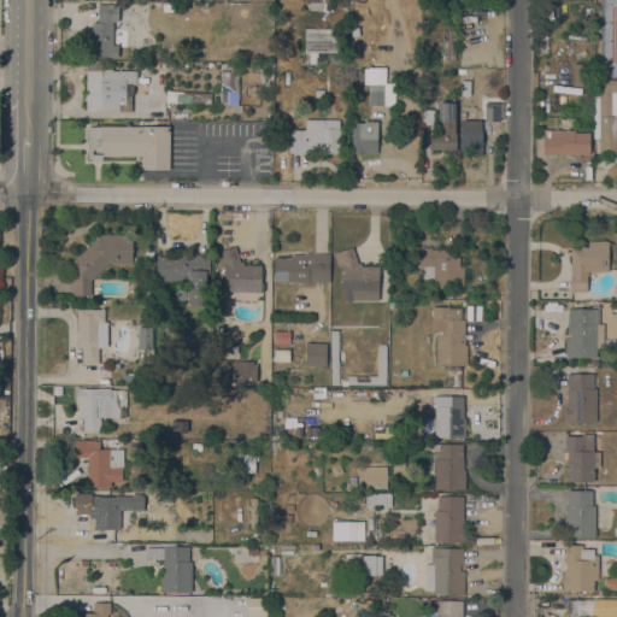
[(309,10),(310,1),(305,1),(305,0),(317,0),(317,3),(321,3),(321,0),(333,0),(333,11),(309,10)]
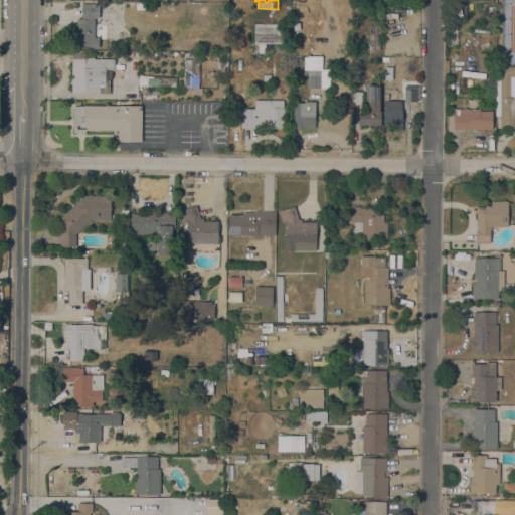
[(134,11),(134,2),(146,2),(146,11),(134,11)]
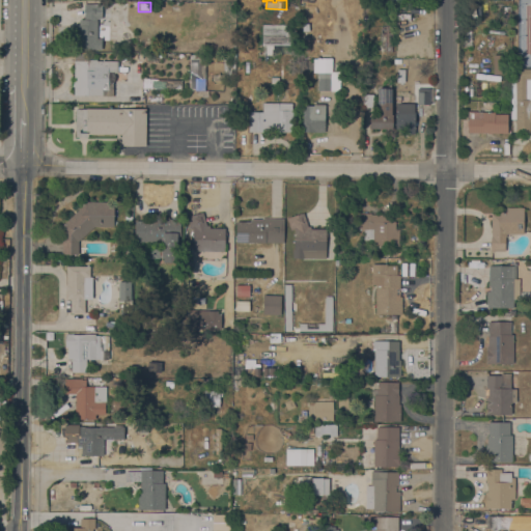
[(76,49),(77,25),(79,25),(79,20),(84,20),(84,4),(102,4),(102,18),(109,18),(109,40),(102,40),(102,50),(76,49)]
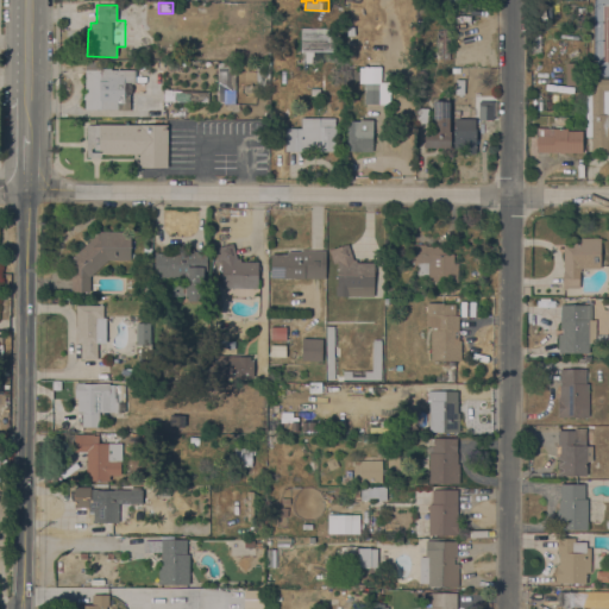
[(313,64),(301,64),(301,29),(328,29),(328,35),(339,35),(338,51),(313,51),(313,61),(313,64)]
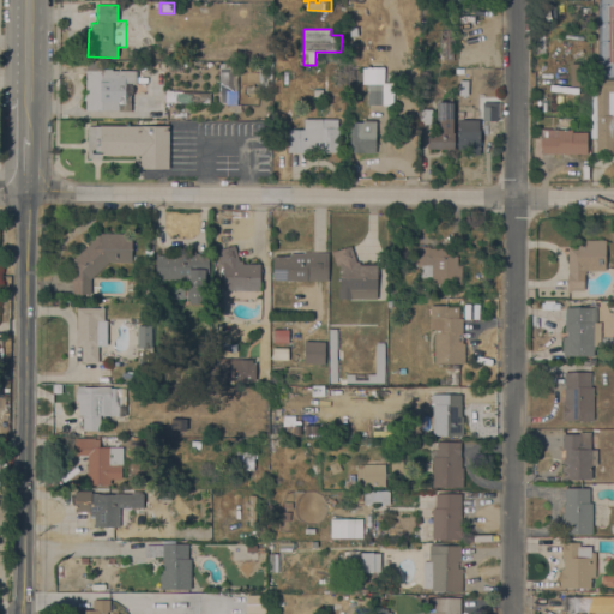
[(546,47),(534,47),(534,38),(539,38),(539,29),(545,29),(546,40),(546,47)]
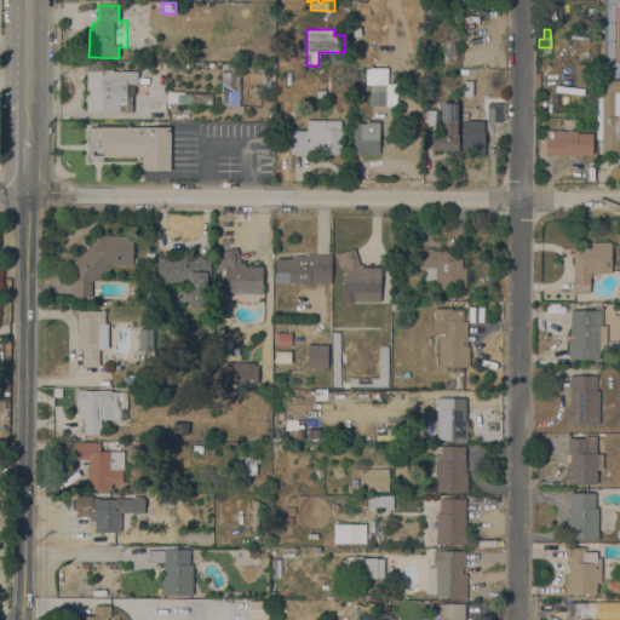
[(458,30),(458,61),(451,61),(451,39),(446,39),(446,30),(458,30)]
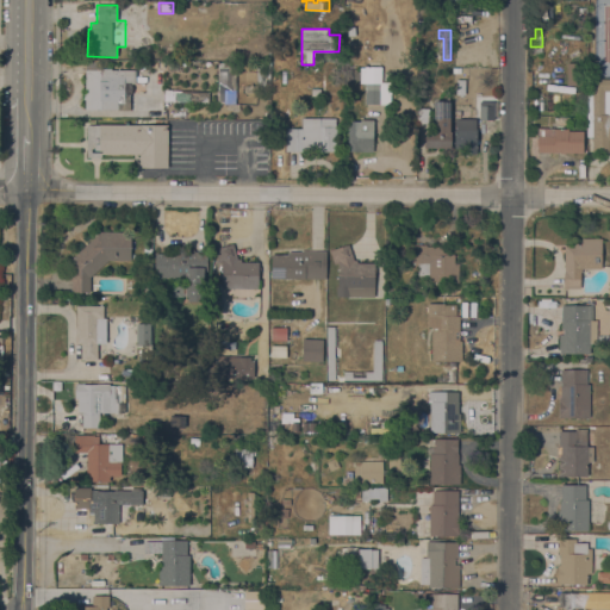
[(203,58),(203,53),(211,53),(211,50),(231,51),(230,60),(203,58)]
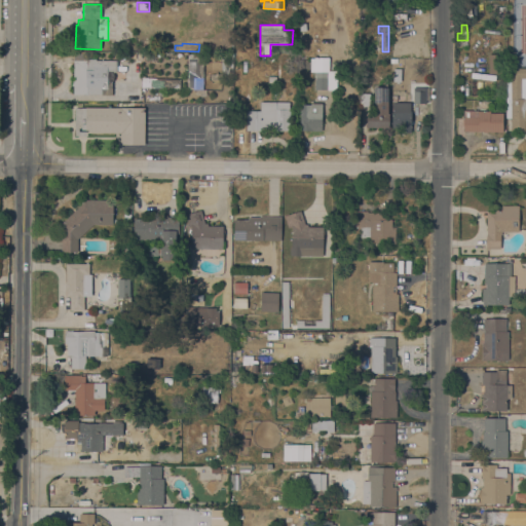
[(142,53),(142,59),(137,59),(137,61),(129,61),(129,63),(119,62),(119,52),(142,53)]
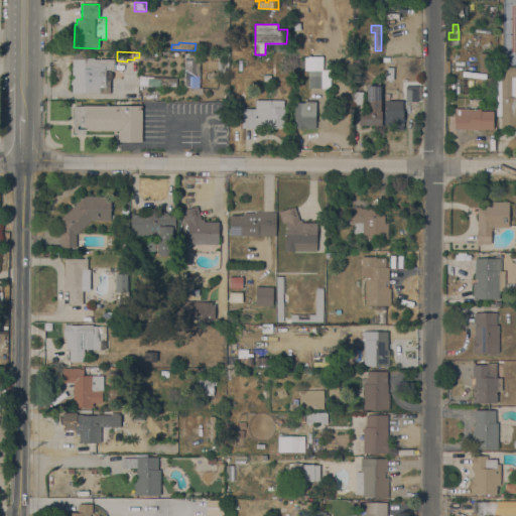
[(72,93),(72,85),(71,85),(71,78),(72,78),(73,52),(86,52),(85,57),(94,57),(94,59),(114,59),(114,66),(120,66),(120,69),(125,70),(125,79),(106,79),(106,81),(110,81),(110,94),(72,93)]
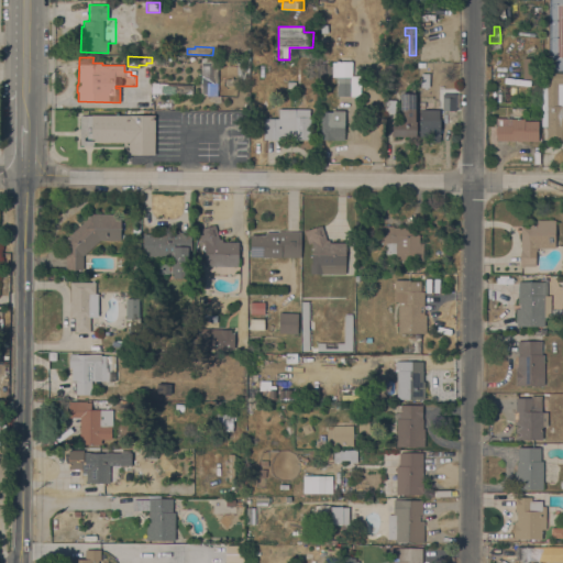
[(200,57),(217,57),(217,61),(221,61),(221,68),(217,68),(217,96),(214,96),(214,101),(209,101),(209,96),(200,96),(200,57)]
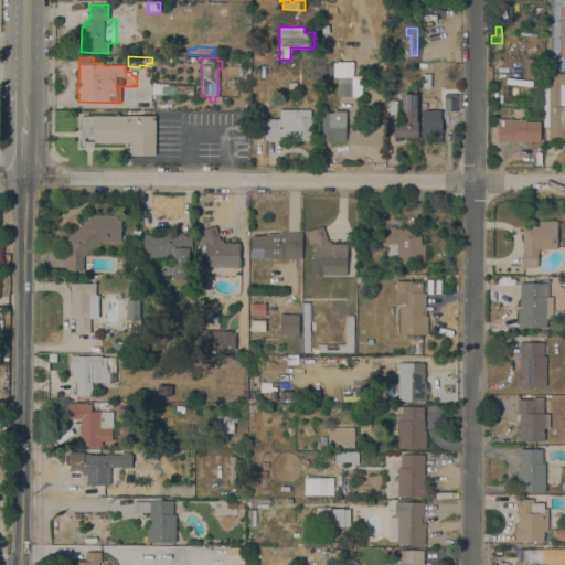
[(542,80),(525,80),(525,78),(523,78),(523,66),(525,66),(525,59),(542,59),(542,80)]
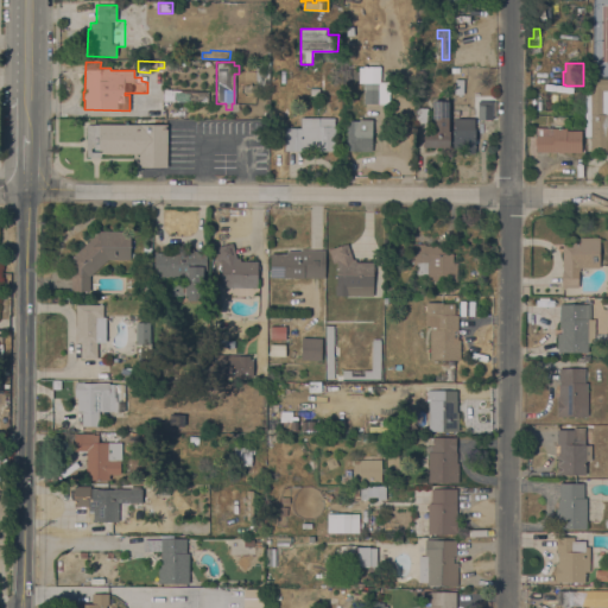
[(365,83),(359,83),(359,68),(363,68),(363,67),(380,67),(380,82),(390,82),(390,103),(365,103),(365,83)]
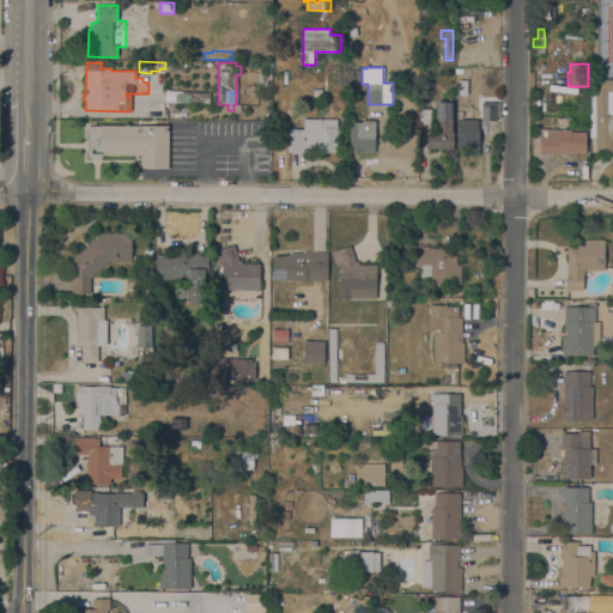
[(590,79),(612,79),(612,139),(612,155),(595,155),(595,138),(590,138),(590,79)]
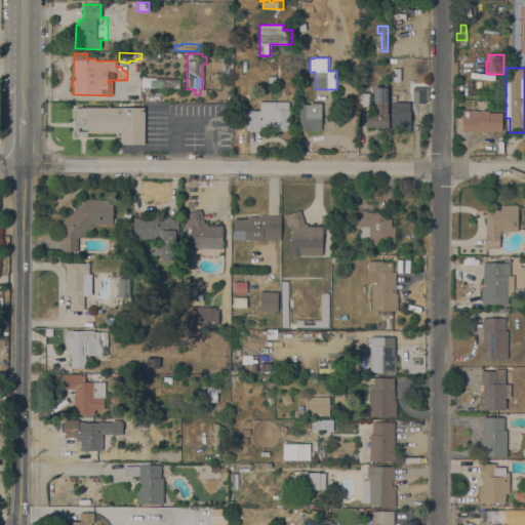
[(140,87),(142,77),(151,78),(151,75),(157,75),(156,78),(180,79),(179,89),(140,87)]
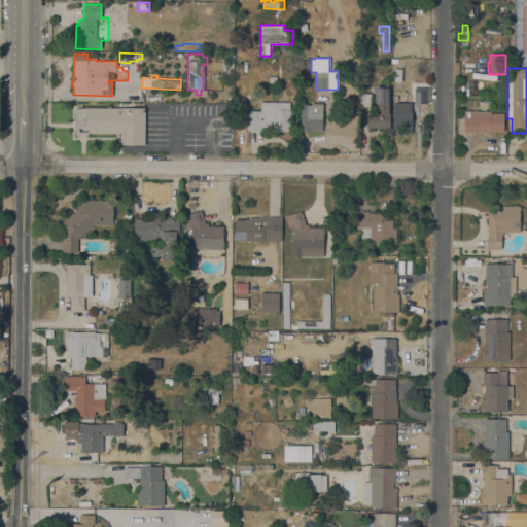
[(414,104),(414,82),(412,82),(412,77),(415,77),(415,75),(426,75),(426,104),(423,104),(414,104)]
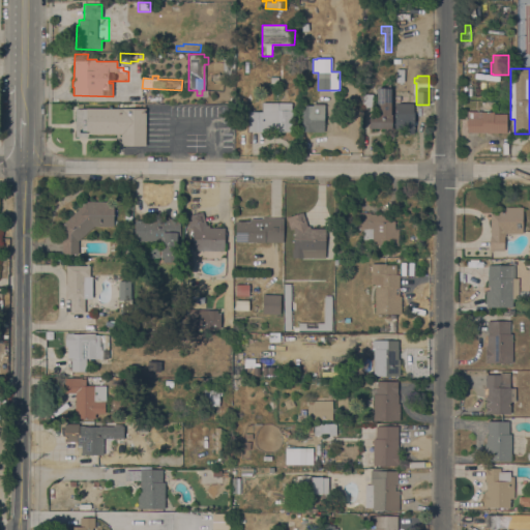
[(390,115),(392,115),(391,129),(370,128),(370,115),(377,115),(377,88),(391,88),(390,115)]
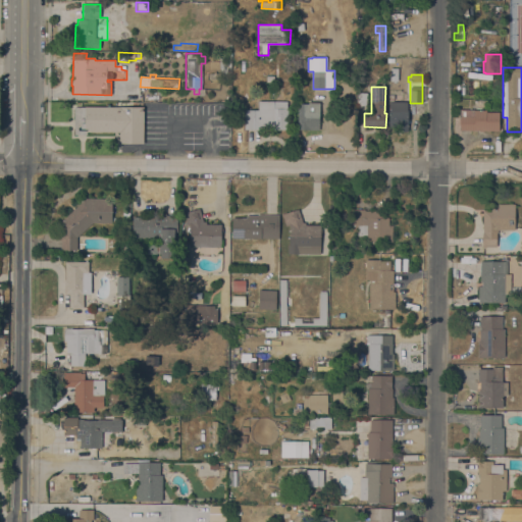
[(367,105),(356,105),(357,93),(367,93),(367,105)]
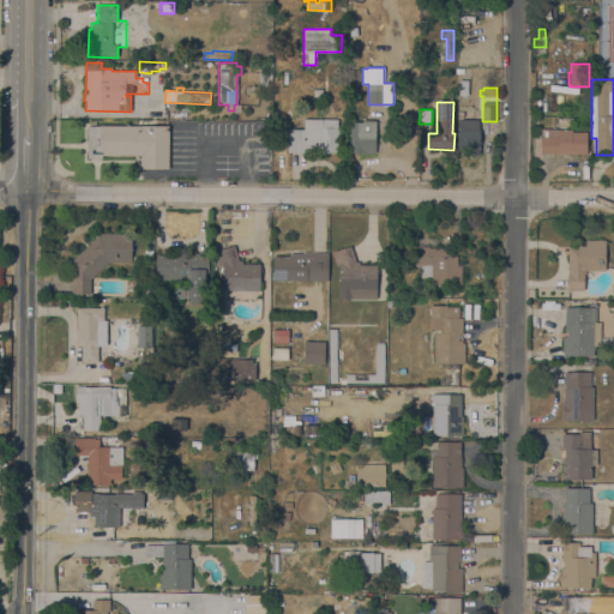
[(337,119),(337,127),(338,127),(338,152),(287,152),(288,130),(304,130),(304,119),(337,119)]
